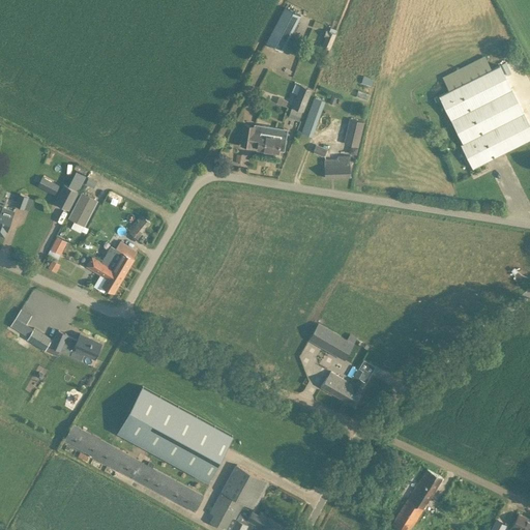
[(301,16),(285,6),(266,42),(283,51),(301,16)]
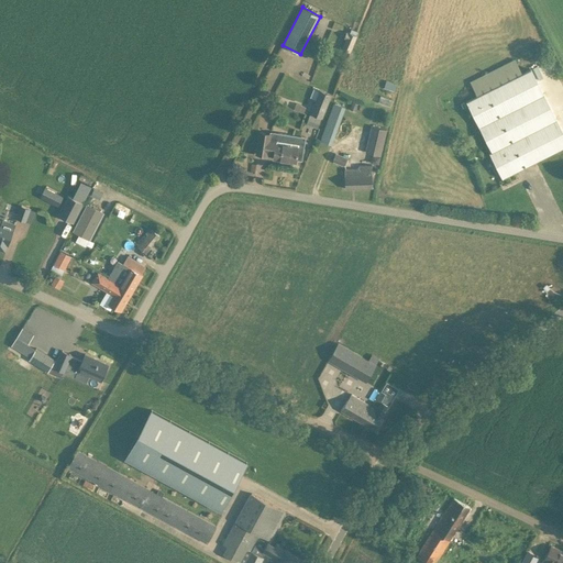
[(345,39),(342,48),(351,52),(357,35),(346,32),(344,39),(345,39)]
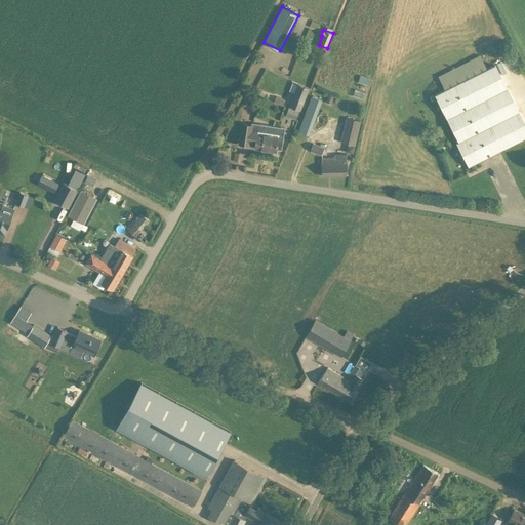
[(445,89),(435,94),(454,131),(459,140),(456,142),(469,165),(524,136),(524,124),(494,64),(487,68),(445,89)]
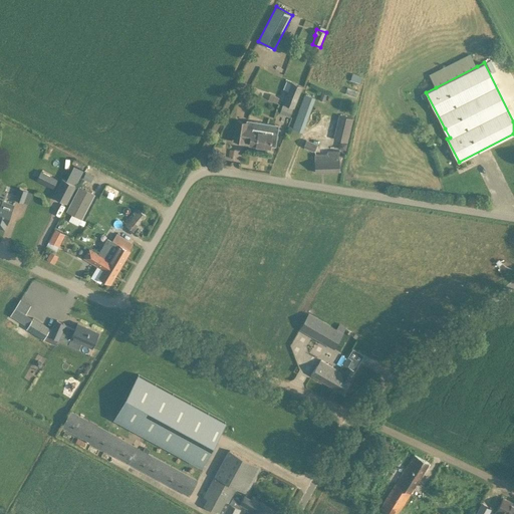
[(350,79),(361,83),(363,76),(352,73),(350,79)]
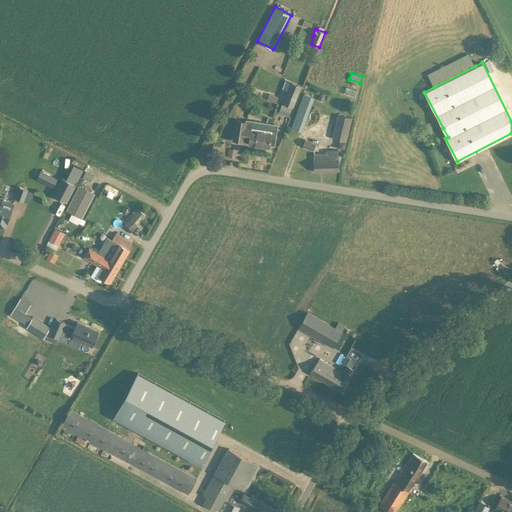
[(283,103),(294,107),(302,86),(291,81),(283,103)]
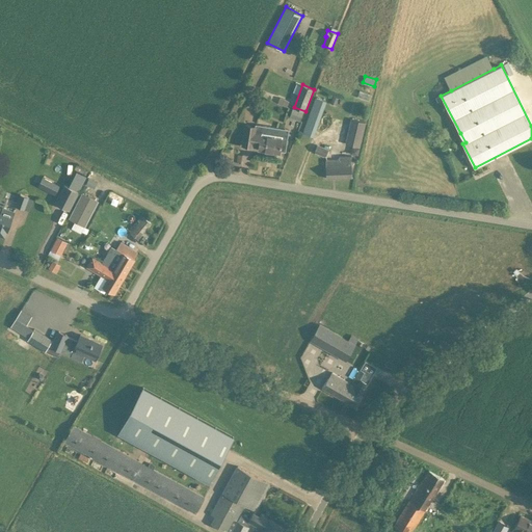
[(276,102),(287,106),(289,101),(278,97),(276,102)]
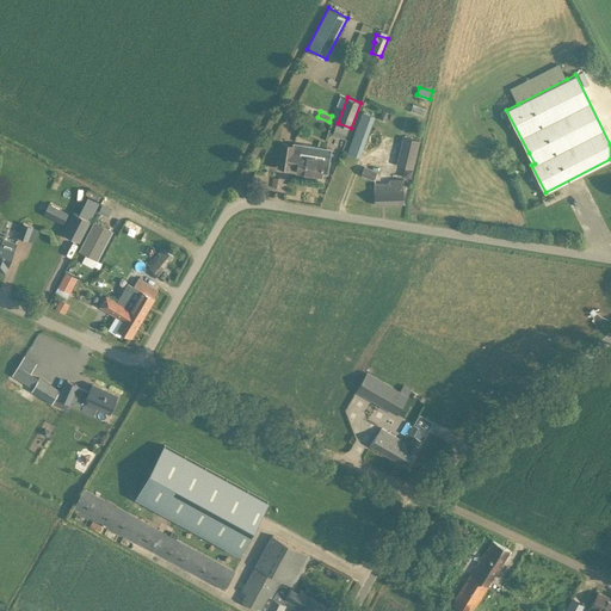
[(337,124),(333,134),(344,139),(349,128),(337,124)]
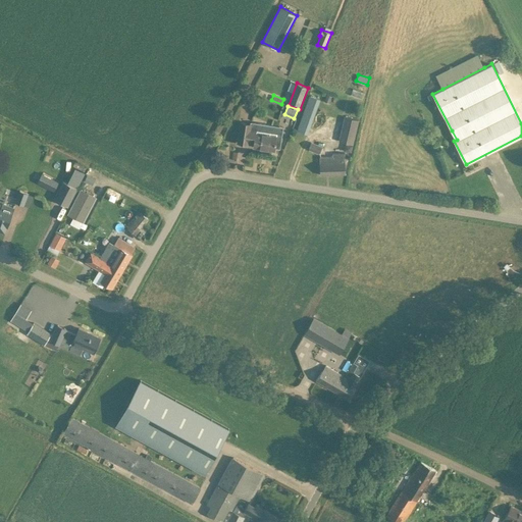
[(306,106),(297,131),(307,134),(316,110),(306,106)]
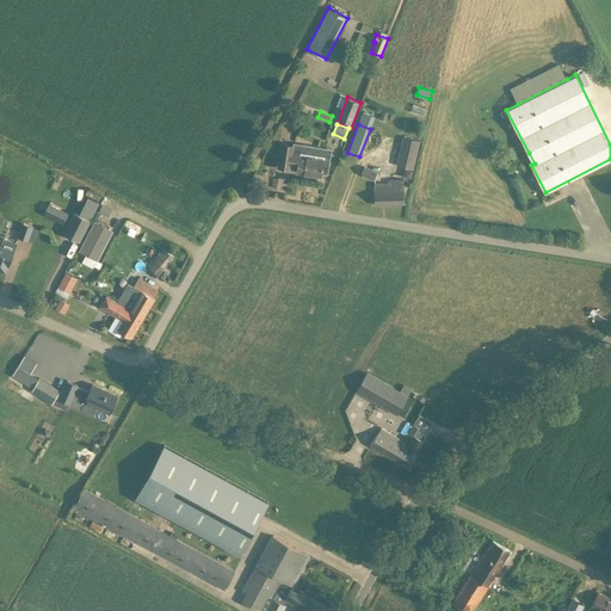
[(405,136),(397,165),(414,168),(420,140),(405,136)]
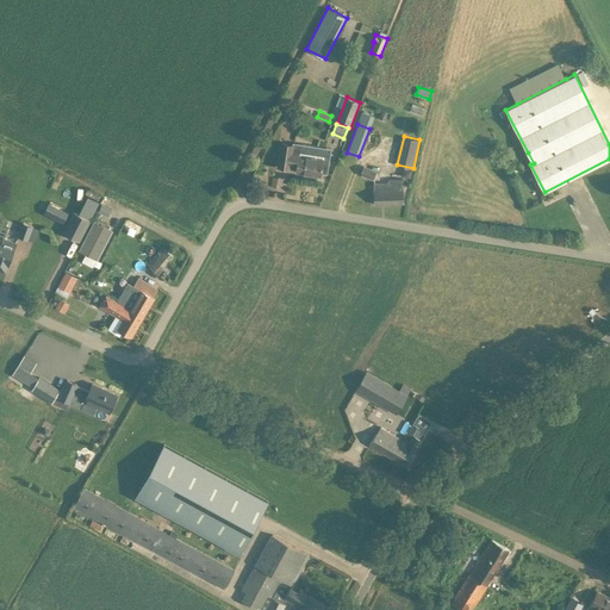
[(280,155),(278,167),(290,168),(290,166),(297,167),(297,172),(321,175),(322,173),(328,173),(329,160),(324,159),(325,148),(302,143),(293,142),(292,144),(281,143),(280,155)]
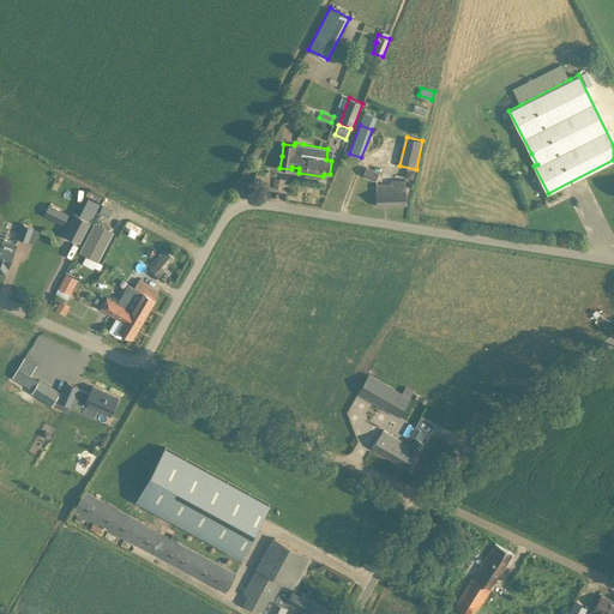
[(363,175),(377,180),(379,173),(367,168),(363,175)]
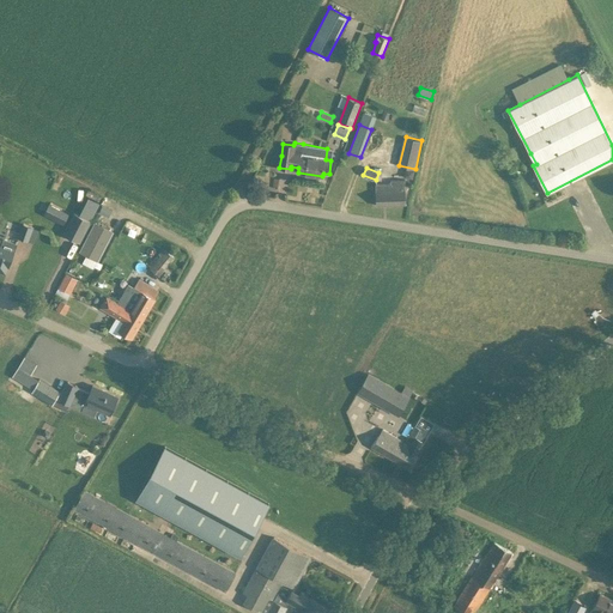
[(405,168),(404,176),(412,178),(414,170),(405,168)]
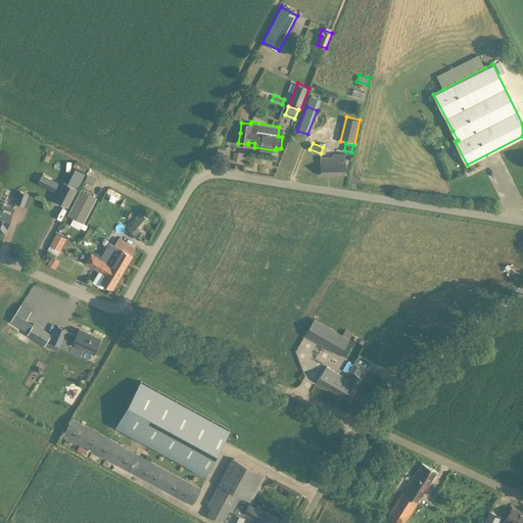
[(320,164),(321,175),(346,174),(345,153),(333,153),(334,156),(321,157),(322,163),(320,163),(320,164)]
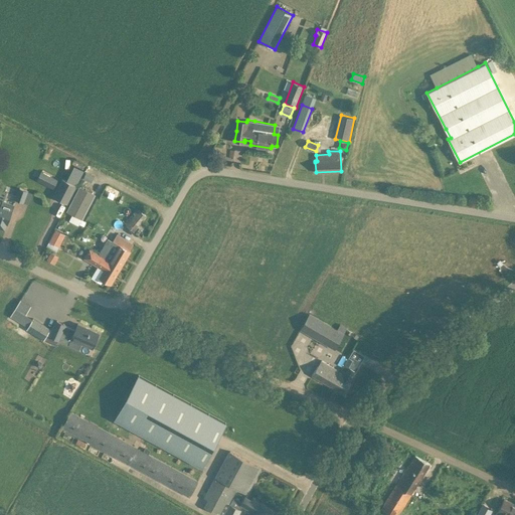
[(65,177),(75,182),(81,170),(71,165),(65,177)]
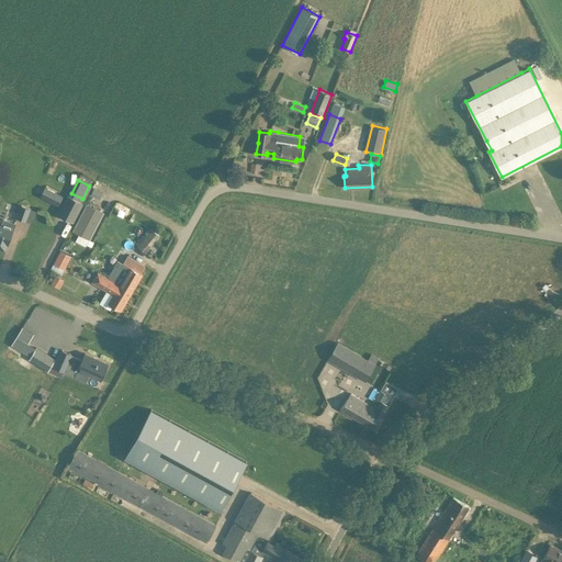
[(40,197),(58,206),(64,195),(45,187),(40,197)]
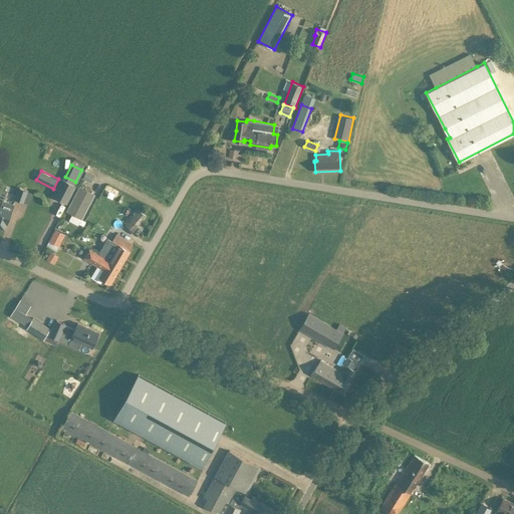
[(84,172),(81,179),(88,183),(92,175),(84,172)]
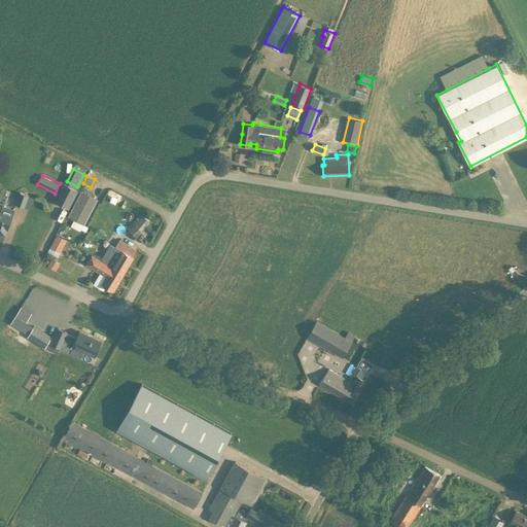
[(63,182),(54,201),(68,209),(72,202),(75,195),(78,189),(63,182)]
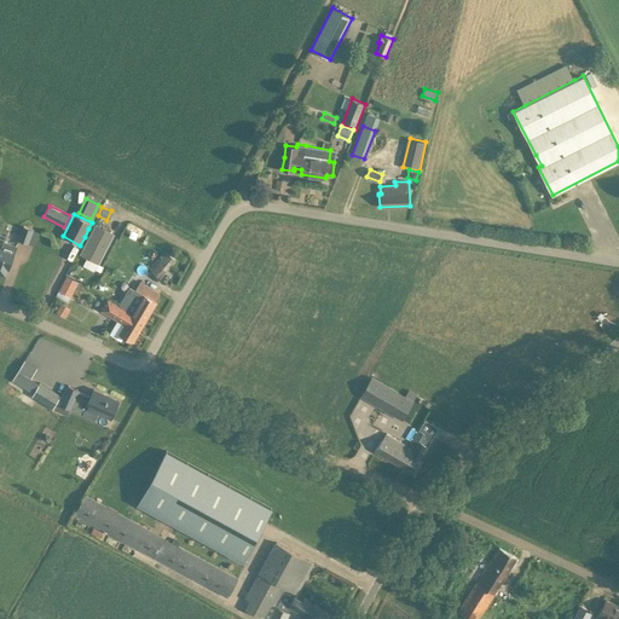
[(96,224),(80,254),(99,264),(115,233),(96,224)]
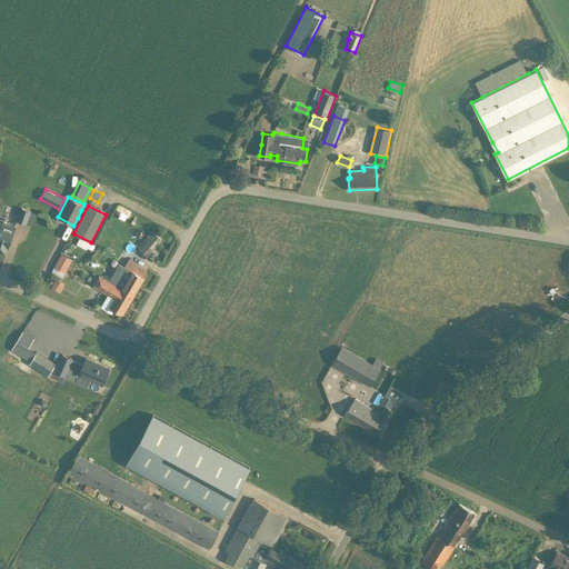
[(21,208),(17,220),(27,223),(31,211),(21,208)]
